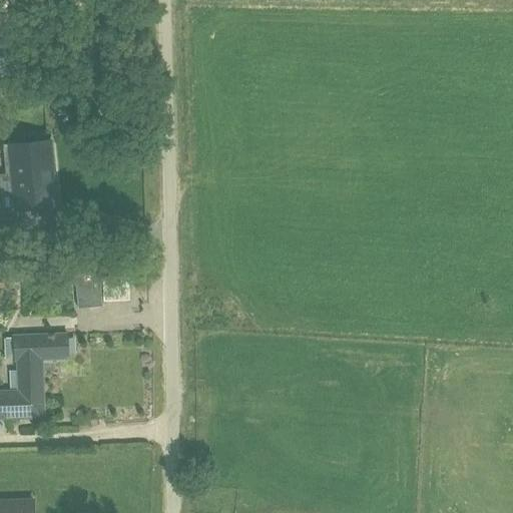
[(12,178),(0,178),(0,209),(22,208),(55,204),(51,169),(54,169),(51,140),(9,145),(12,178)]
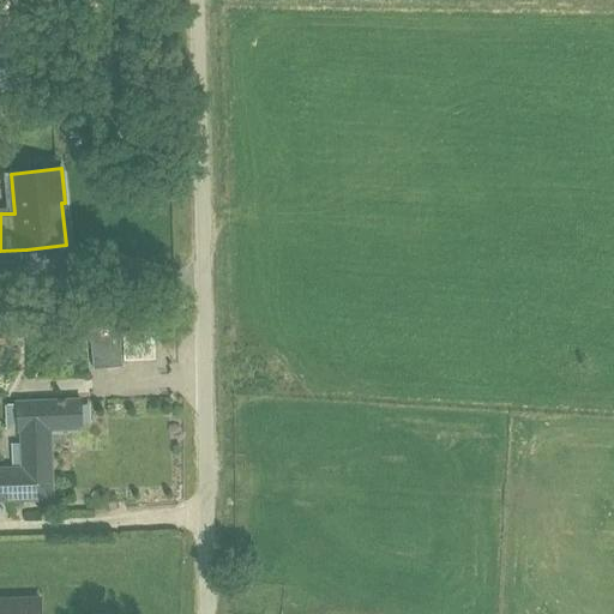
[(89,324),(73,326),(76,342),(91,339),(95,369),(124,366),(118,320),(89,324)]
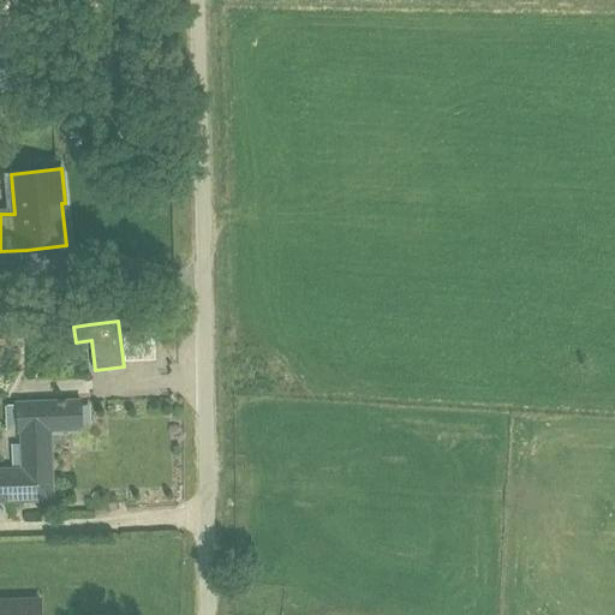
[(67,402),(66,401),(18,402),(18,430),(23,430),(25,470),(0,470),(0,501),(53,500),(51,430),(83,429),(83,402),(67,402)]
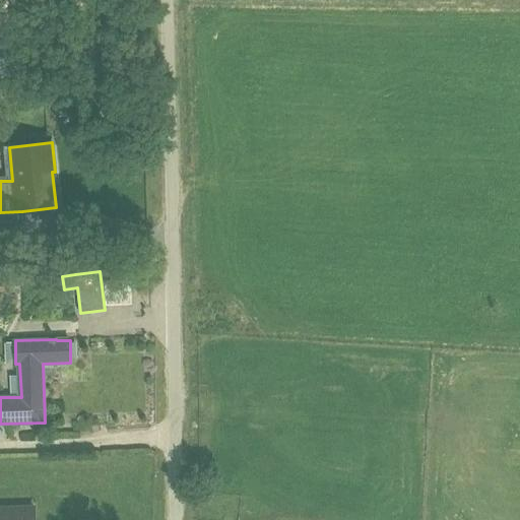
[(0,519),(35,519),(35,506),(0,507),(0,519)]
